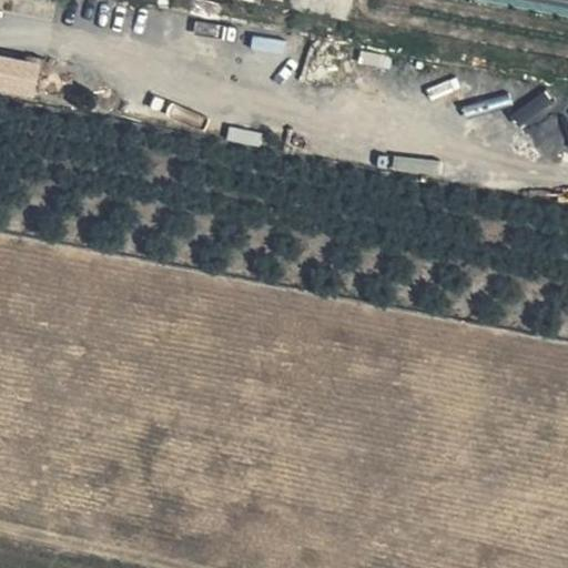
[(251,37),(251,50),(284,52),(284,39),(251,37)]
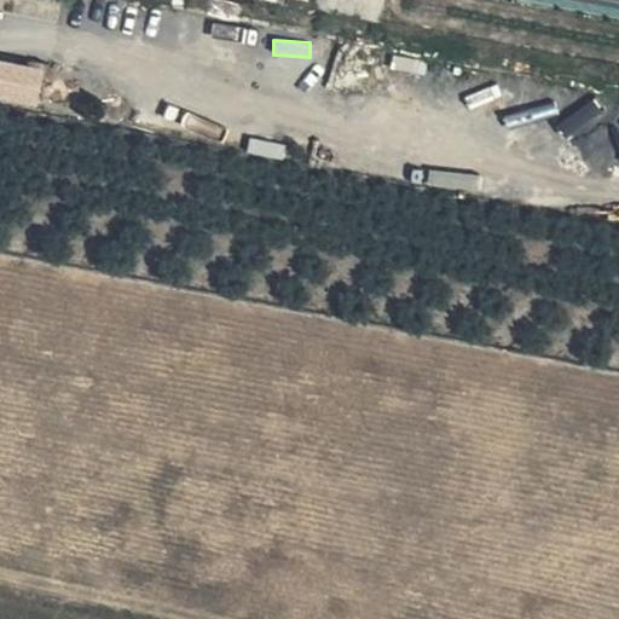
[(55,64),(17,57),(15,70),(0,68),(0,99),(50,108),(55,64)]
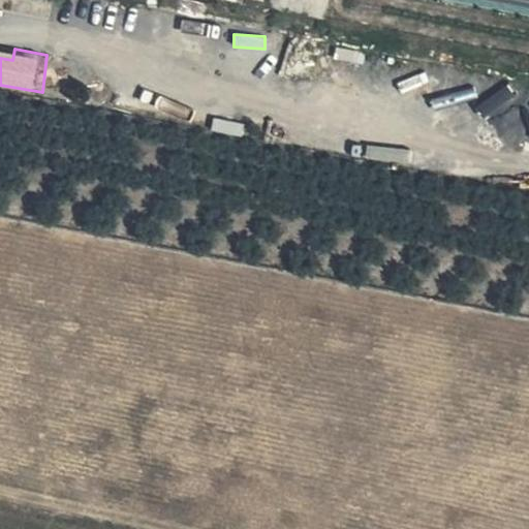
[(425,72),(396,81),(400,92),(428,84),(425,72)]
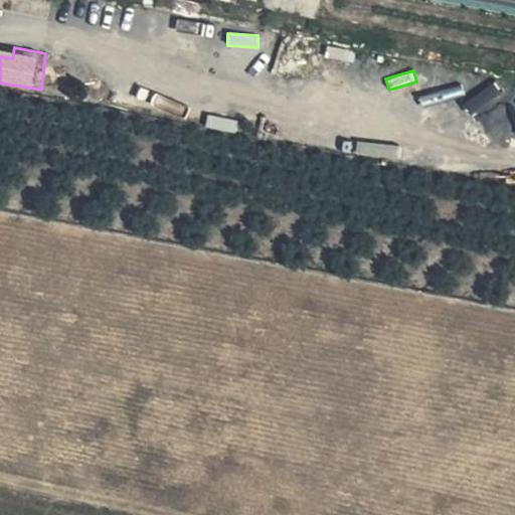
[(514,100),(505,105),(495,83),(469,97),(491,144),(514,132),(514,100)]
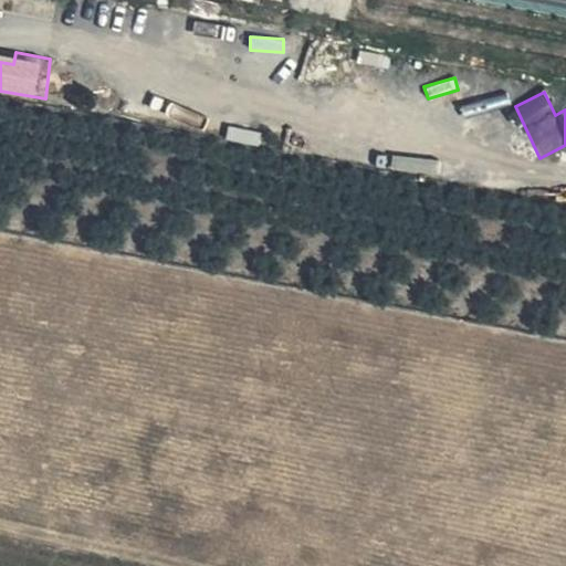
[(228,125),(226,138),(258,146),(261,133),(228,125)]
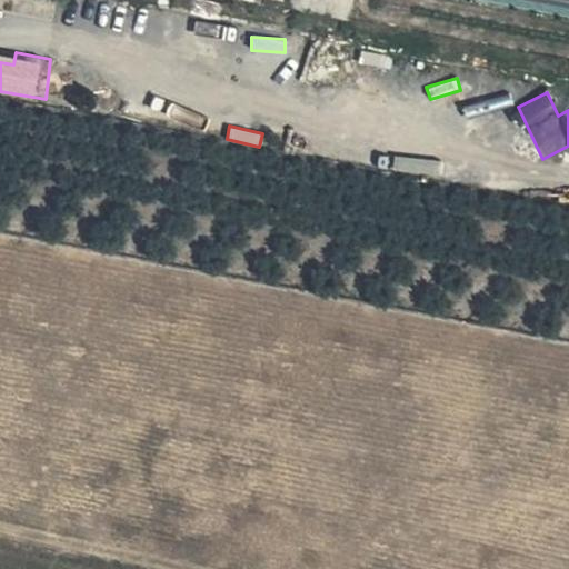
[(393,157),(392,172),(439,175),(439,159),(393,157)]
